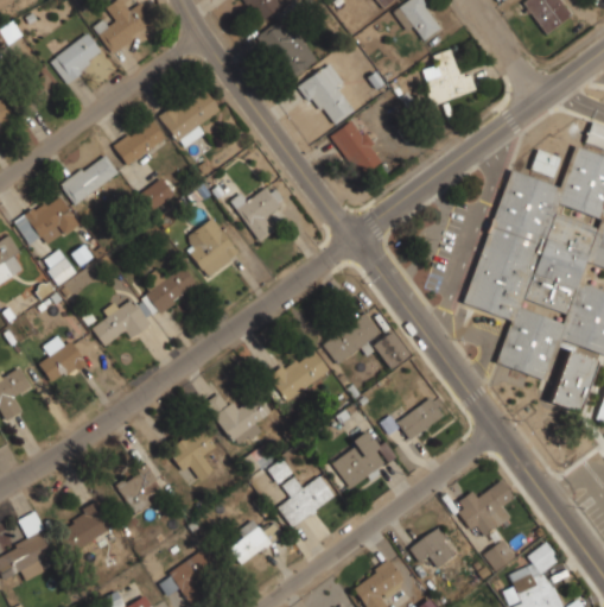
[(131,10),(124,0),(118,0),(107,7),(113,17),(95,27),(112,54),(156,25),(141,4),(131,10)]
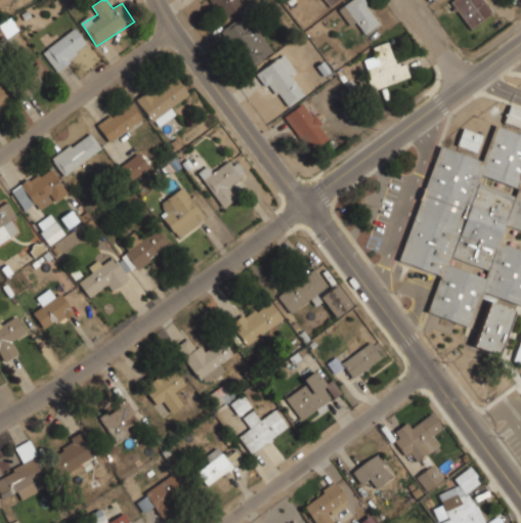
[(242,6),(237,0),(204,0),(208,7),(218,1),(225,15),(242,6)]
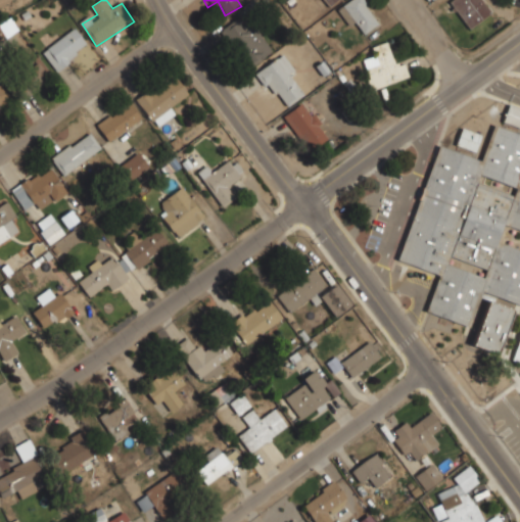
[(325,0),(332,8),(341,0),(325,0)]
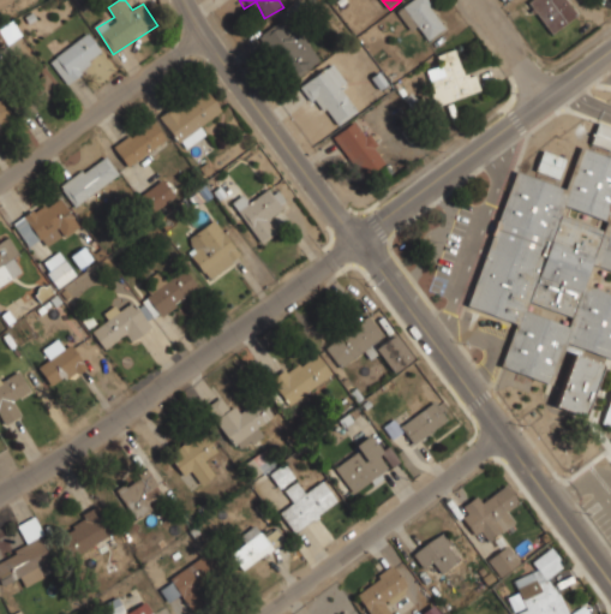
[(430,41),(450,25),(430,0),(412,0),(399,11),(414,33),(419,29),(430,41)]
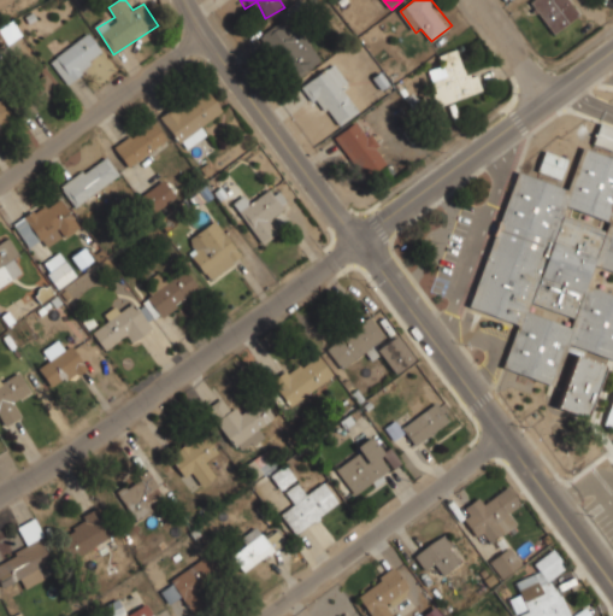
[(555,35),(583,15),(571,0),(536,0),(531,4),(555,35)]
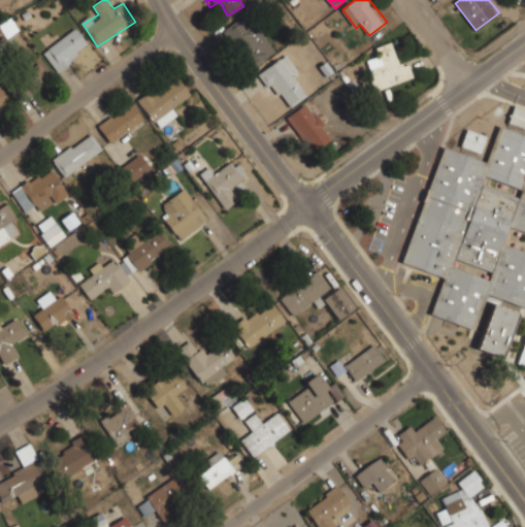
[(277,52),(249,13),(225,31),(254,69),(277,52)]
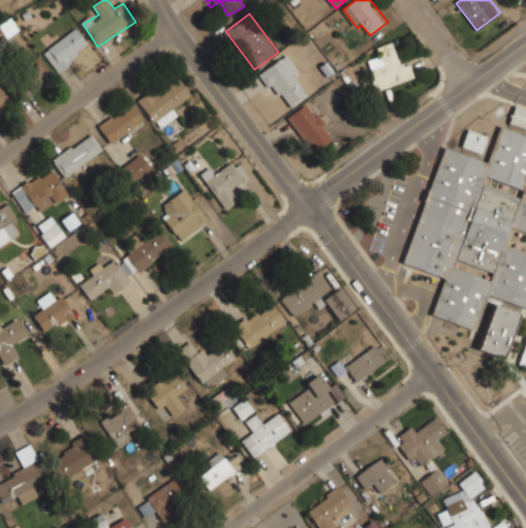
[(44,53),(60,72),(91,47),(75,27),(44,53)]
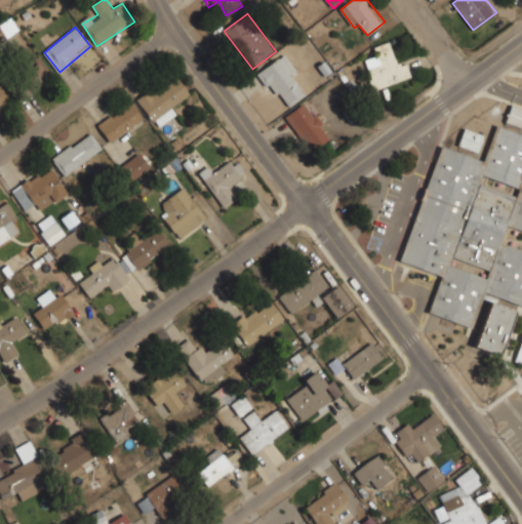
[(412,78),(407,59),(398,63),(391,42),(374,47),(380,66),(370,69),(376,89),(412,78)]
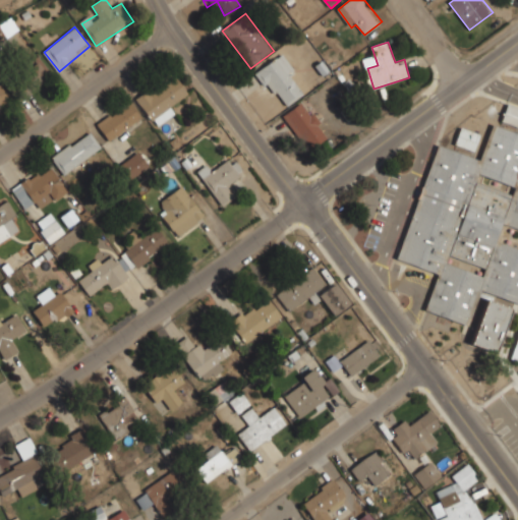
[(279,93),(289,106),(305,94),(278,56),(255,72),(273,98),(279,93)]
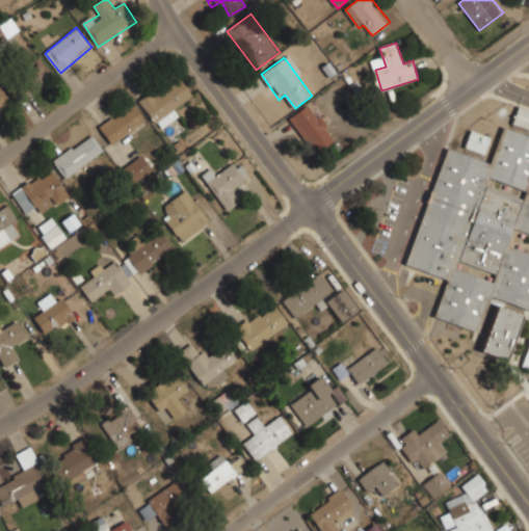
[(21,100),(53,83),(43,64),(11,81),(21,100)]
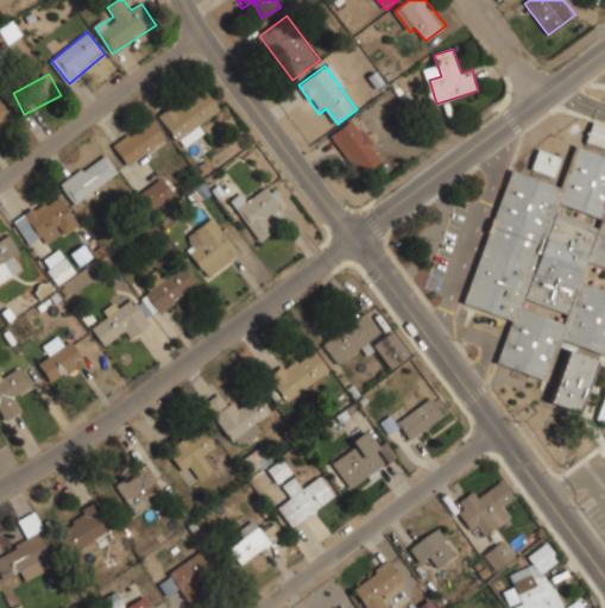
[(221,108),(207,87),(162,118),(182,149),(209,131),(202,120),(221,108)]
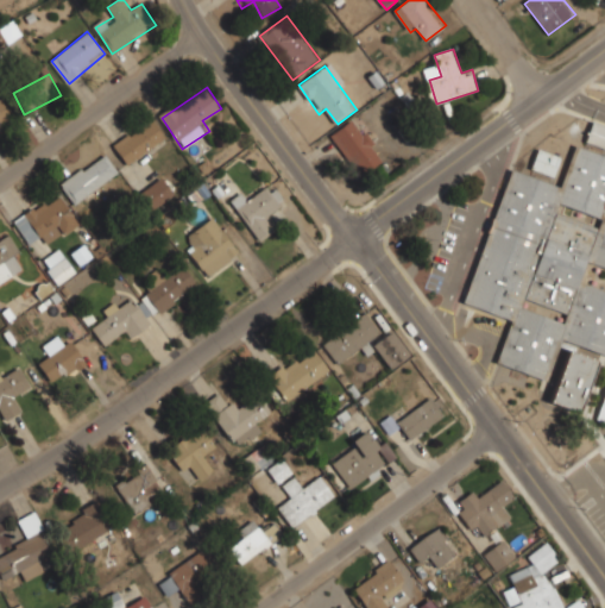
[(0,131),(11,125),(0,108),(0,131)]
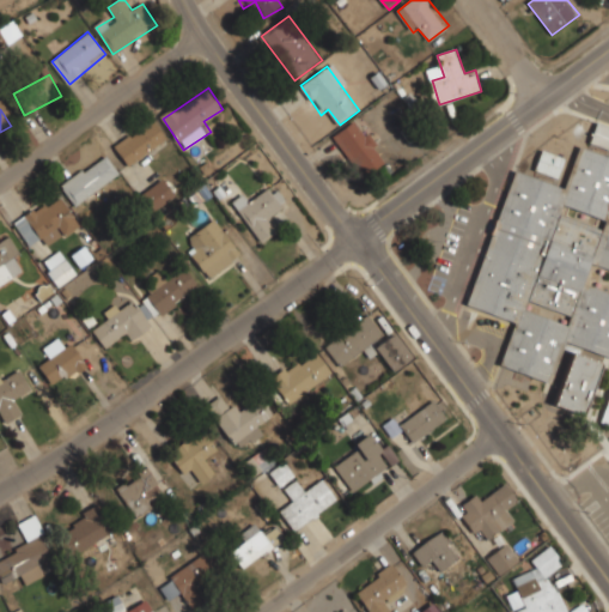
[(129,168),(169,138),(153,117),(114,146),(129,168)]
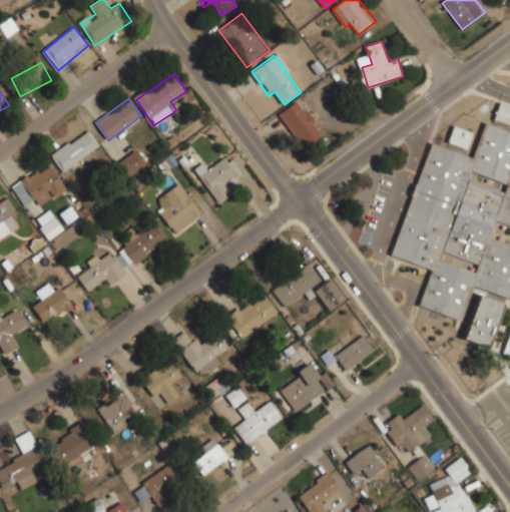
[(325,133),(299,99),(279,114),(305,148),(325,133)]
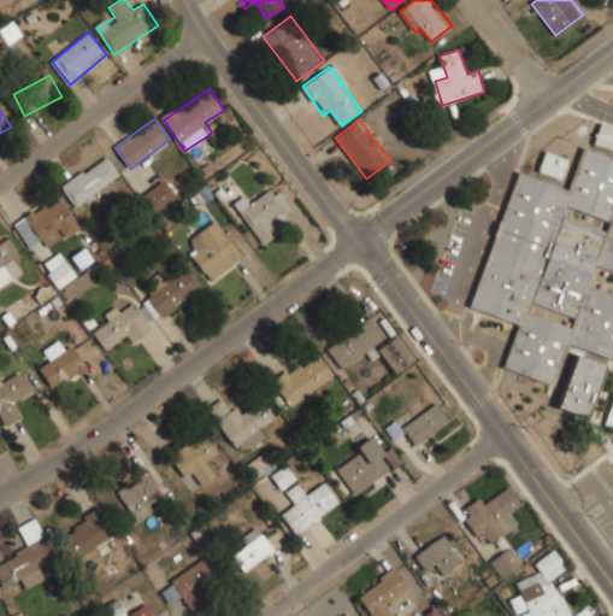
[(594,144),(612,152),(612,127),(602,123),(594,144)]
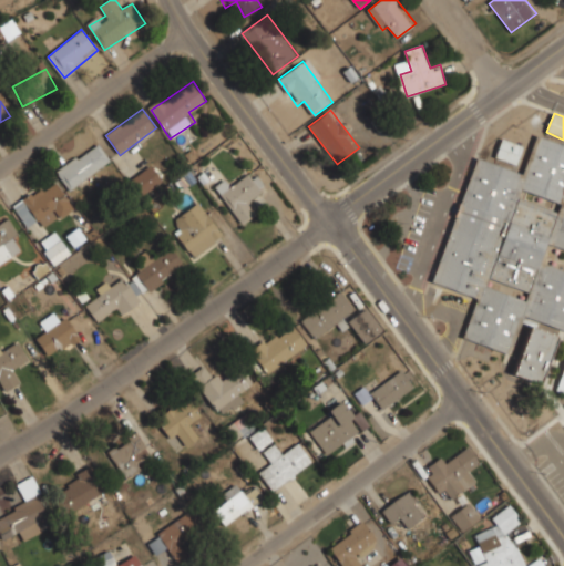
[(473,158),(437,285),(477,297),(464,340),(519,356),(513,376),(544,384),(560,330),(563,331),(563,270),(542,265),(547,245),(563,249),(563,144),(536,137),(525,173),(473,158)]
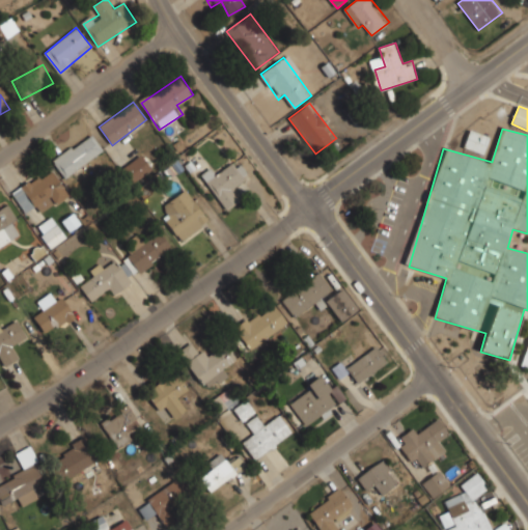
[(484,155),(491,137),(471,130),(465,147),(484,155)]
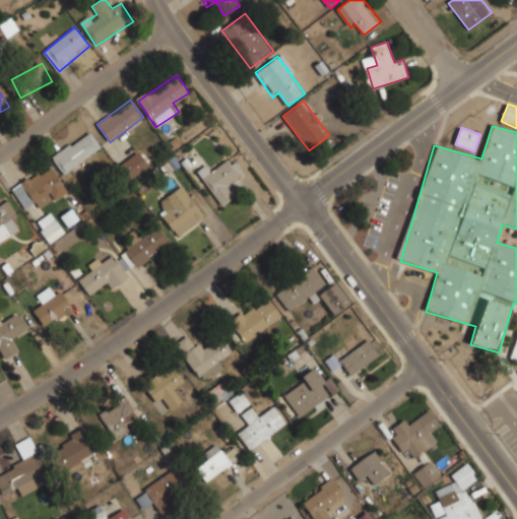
[(52,156),(64,174),(103,147),(89,130),(52,156)]
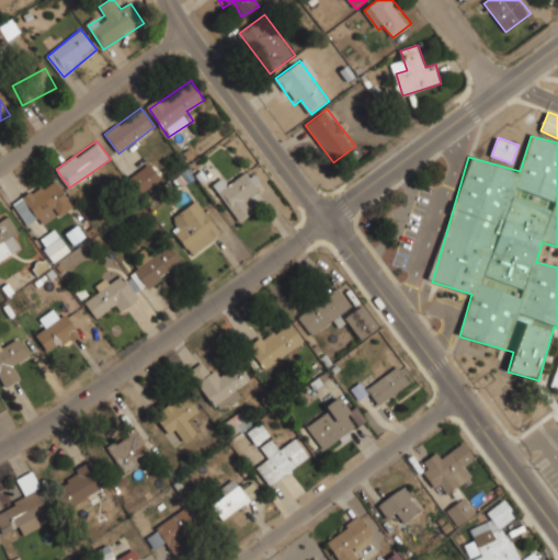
[(133,175),(144,190),(161,176),(149,162),(133,175)]
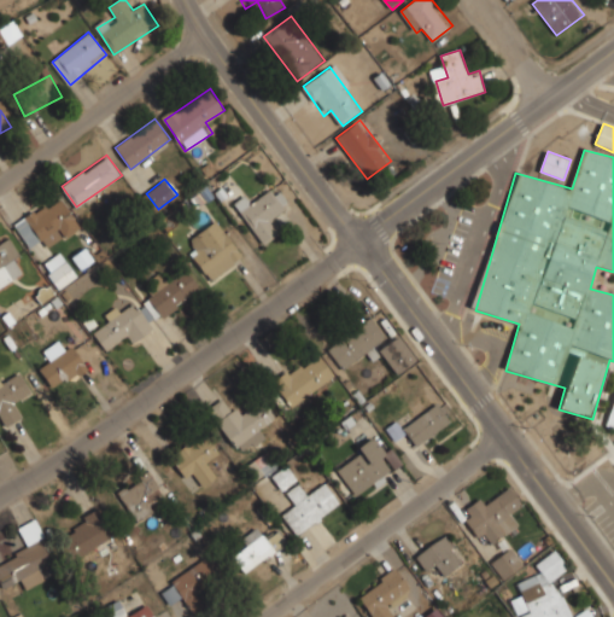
[(282,232),(274,221),(292,207),(276,187),(251,207),(244,197),(233,204),(265,245),(282,232)]
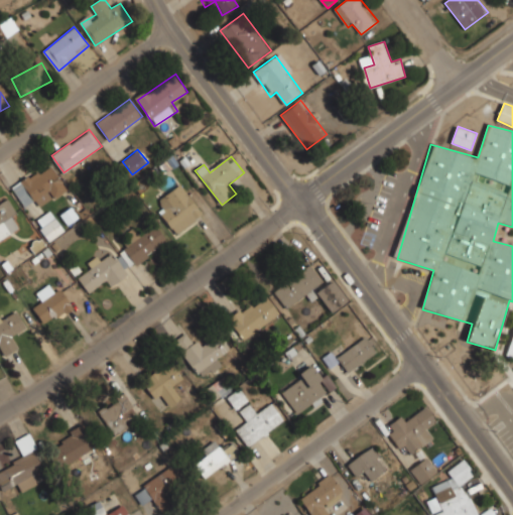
[(69,190),(50,162),(12,185),(25,207),(35,201),(40,209),(69,190)]
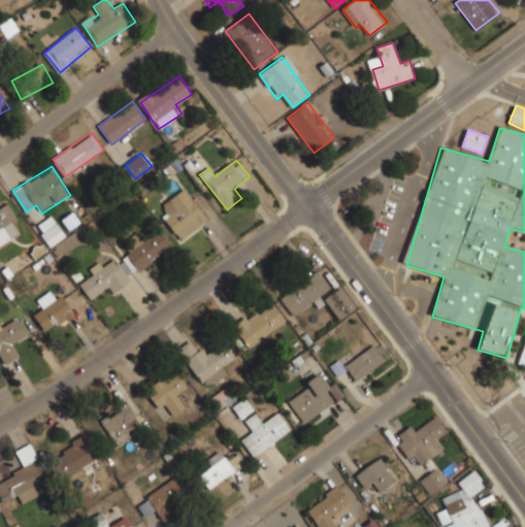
[(209,219),(189,187),(162,203),(167,210),(162,213),(178,239),(209,219)]
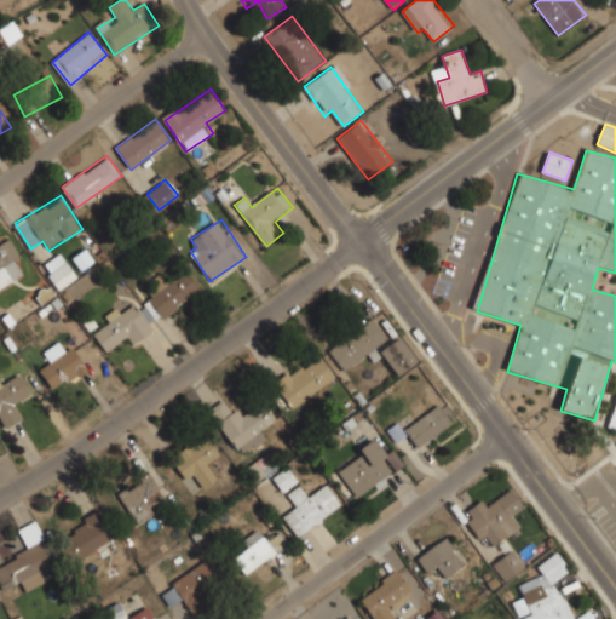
[(0,287),(19,278),(12,264),(22,258),(11,239),(0,244),(0,287)]
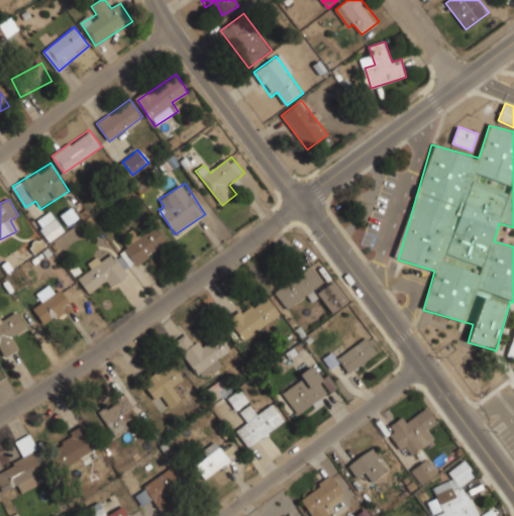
[(80,219),(73,208),(62,216),(70,226),(80,219)]
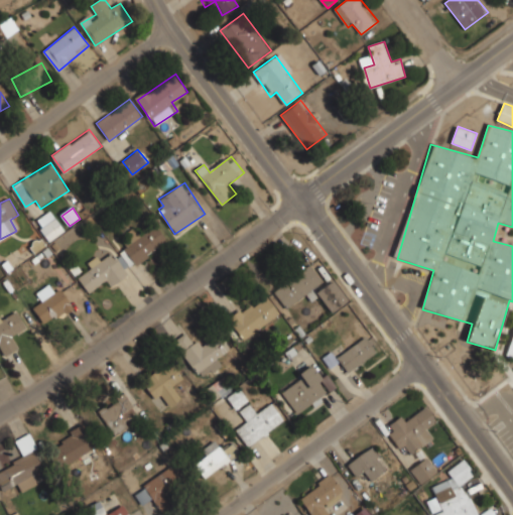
[(66,231),(54,215),(39,226),(50,242),(66,231)]
